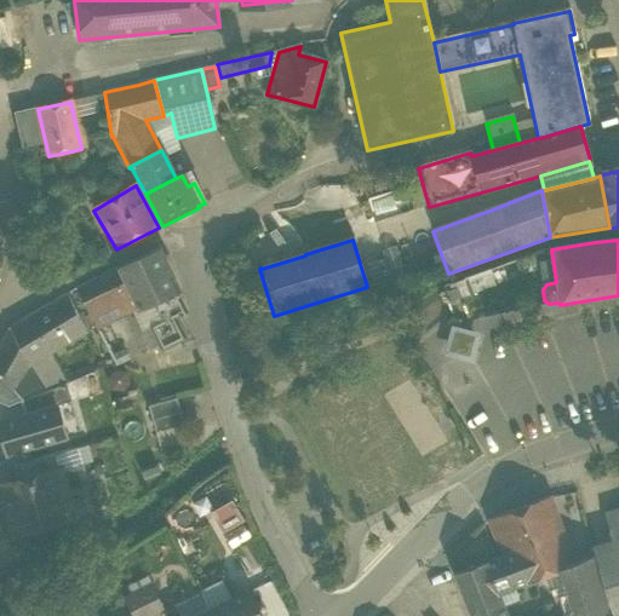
[(179,293),(159,249),(119,269),(119,270),(139,311),(153,305),(162,323),(150,329),(161,351),(183,340),(173,320),(184,314),(175,294),(179,293)]
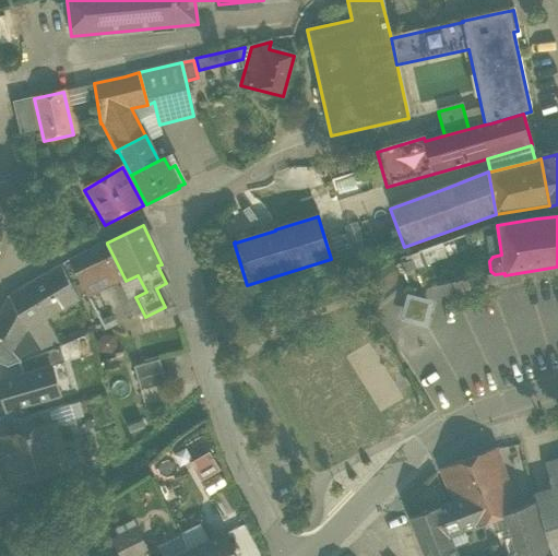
[(107,244),(68,262),(87,299),(126,281),(107,244)]
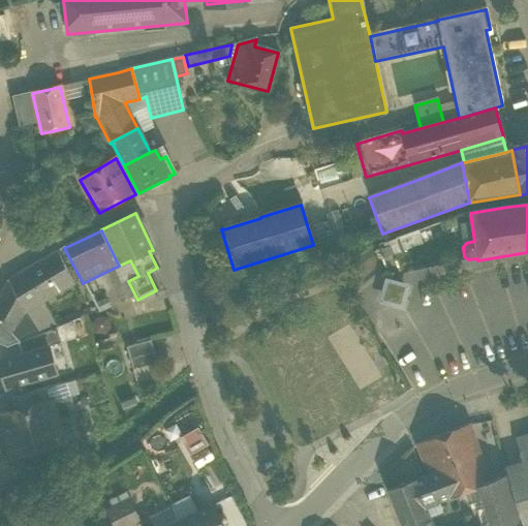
[(57,252),(6,282),(25,314),(73,285),(57,252)]
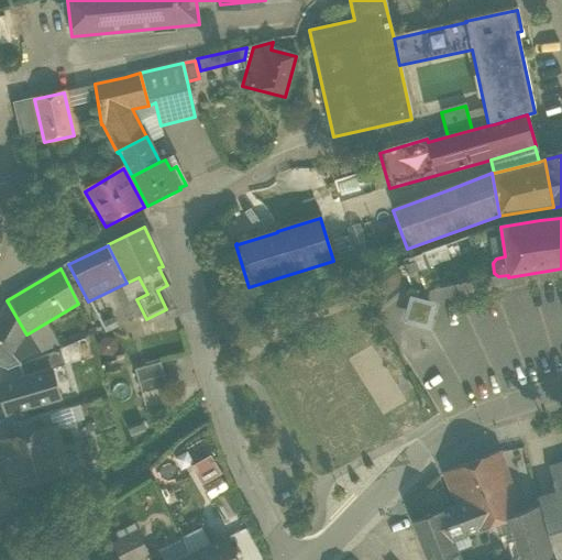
[(448,289),(423,291),(423,297),(405,298),(407,322),(431,320),(430,303),(448,302),(448,289)]
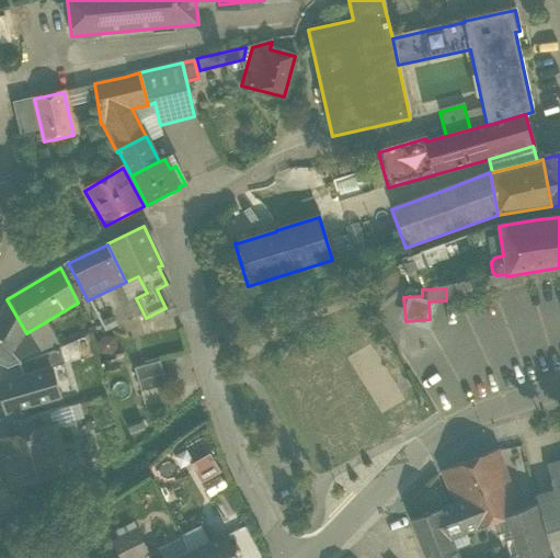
[(26,333),(7,299),(0,312),(0,344),(11,355),(26,333)]
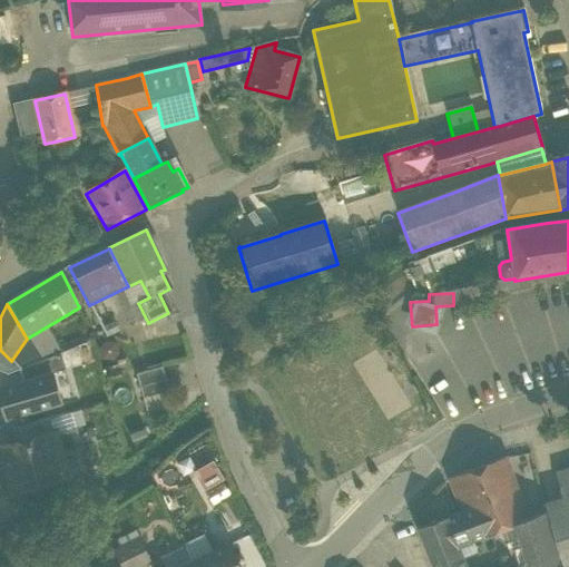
[(11,361),(0,350),(0,373),(7,377),(18,371),(42,362),(27,339),(11,361)]
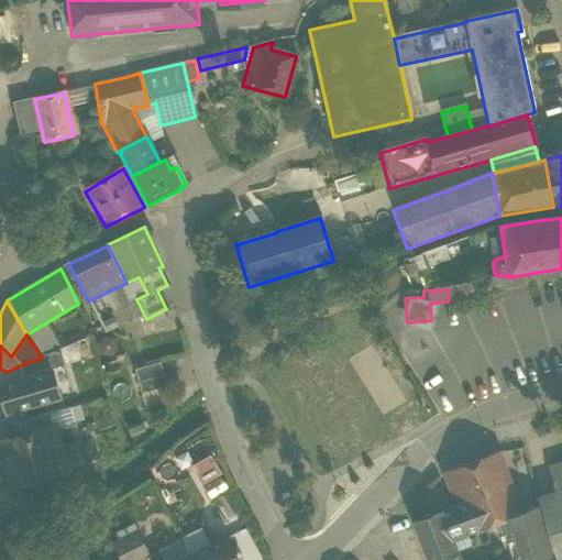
[(42,358),(18,366),(22,379),(55,369),(64,366),(58,350),(42,358)]
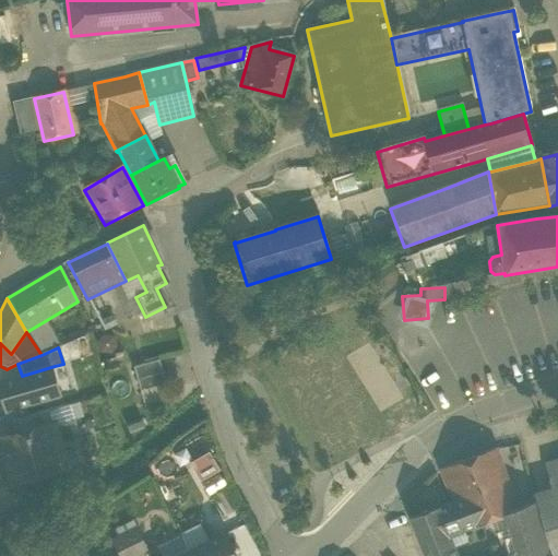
[(165,387),(158,363),(132,369),(140,394),(165,387)]
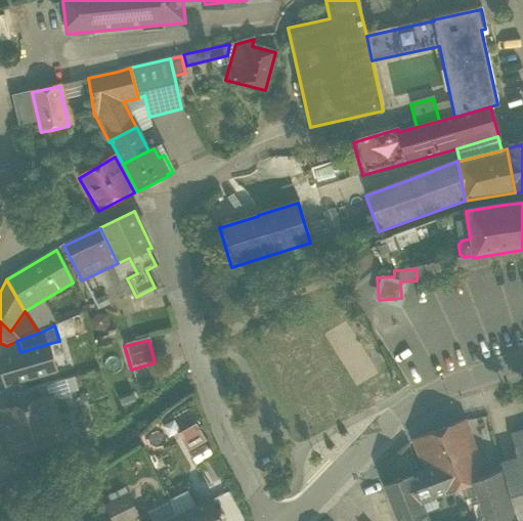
[(20,352),(7,356),(11,370),(6,371),(6,372),(2,373),(5,386),(45,374),(42,361),(55,357),(51,343),(20,352)]
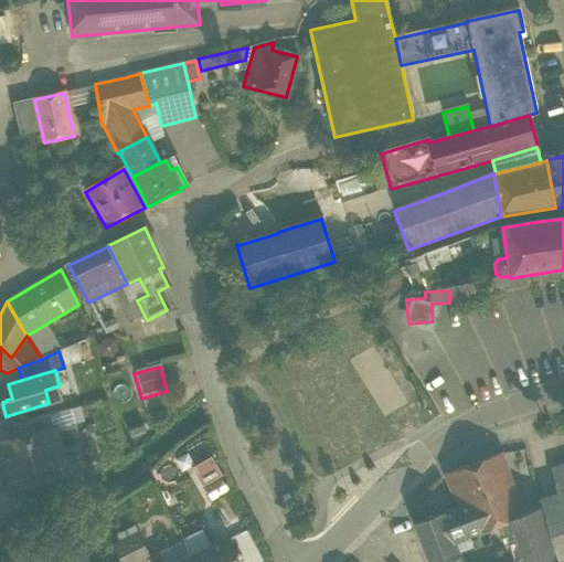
[(48,417),(10,428),(14,443),(52,433),(48,417)]
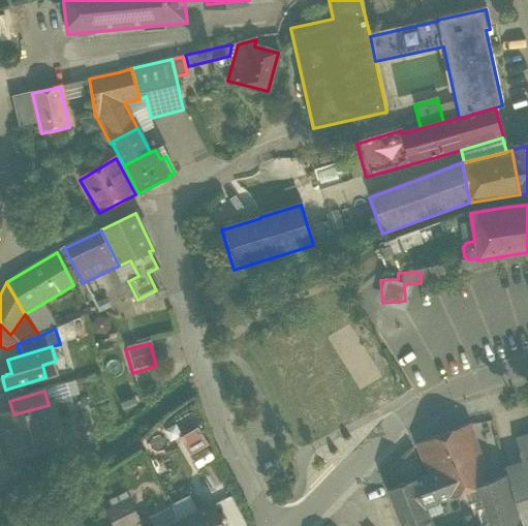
[(13,414),(1,419),(7,439),(3,440),(7,453),(12,456),(17,455),(22,458),(34,455),(37,449),(60,442),(54,423),(57,416),(54,408),(49,405),(13,414)]
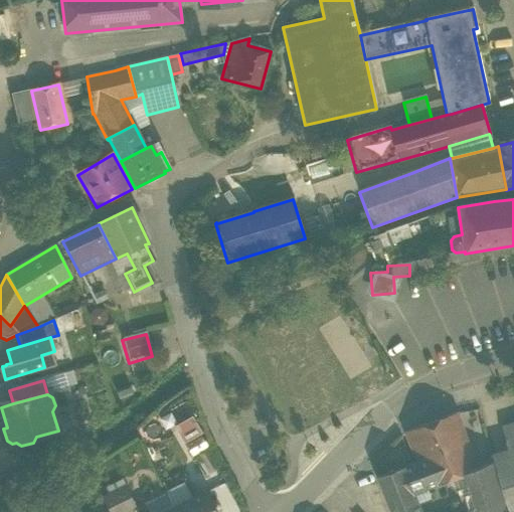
[(457,413),(403,434),(415,464),(417,464),(467,444),(457,413)]
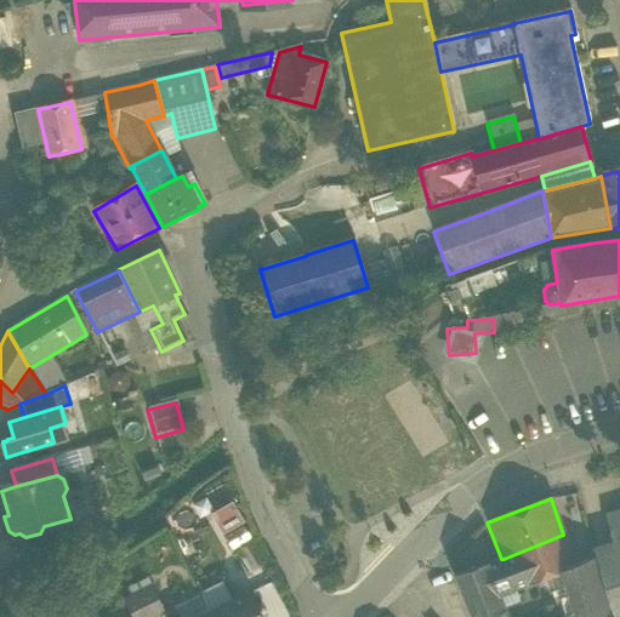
[(232,502),(209,514),(221,536),(244,523),(232,502)]
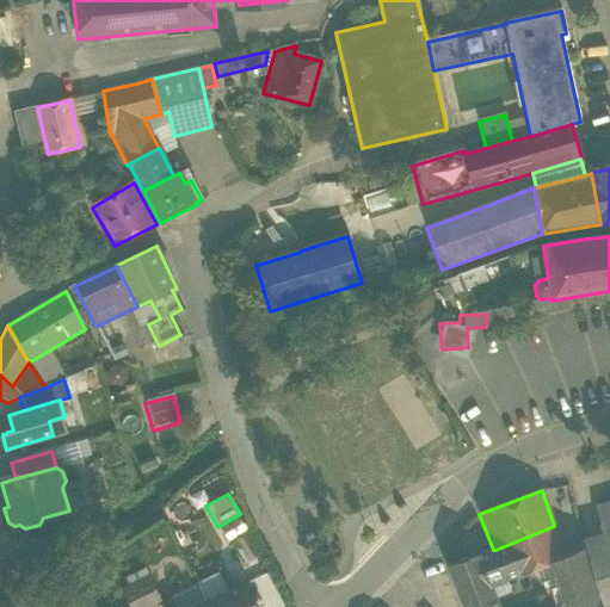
[(609,502),(595,508),(603,534),(609,532),(609,502)]
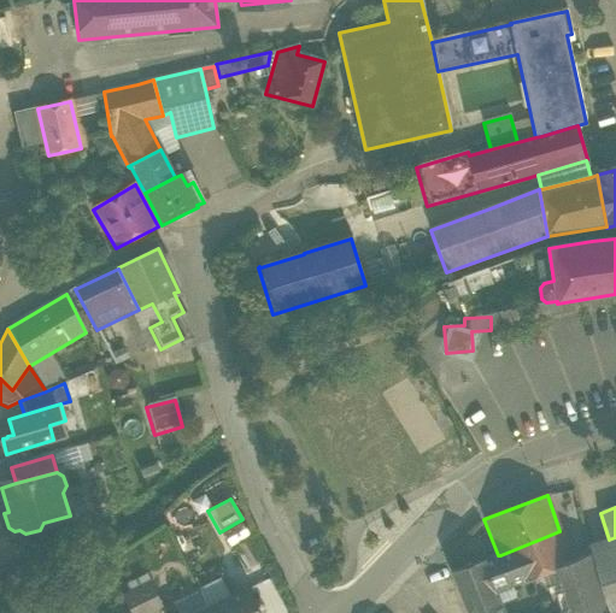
[(559,531),(500,555),(498,555),(452,573),(468,612),(471,612),(500,602),(497,593),(547,573),(547,572),(570,563),(559,531)]
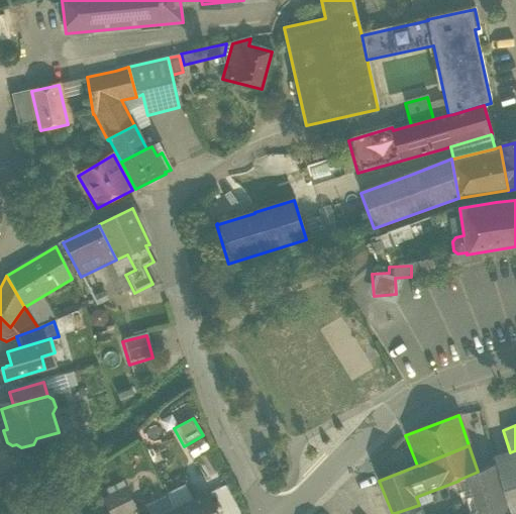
[(205,456),(197,461),(207,479),(216,474),(205,456)]
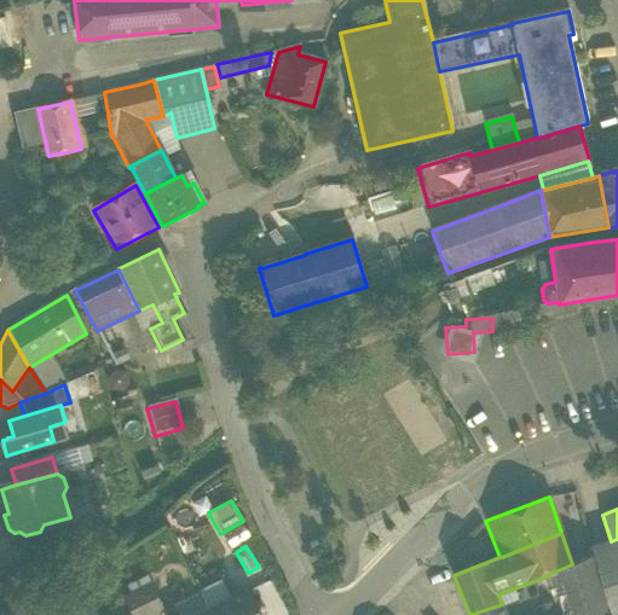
[(610,614),(608,607),(594,557),(572,564),(549,574),(549,575),(562,614),(610,614)]
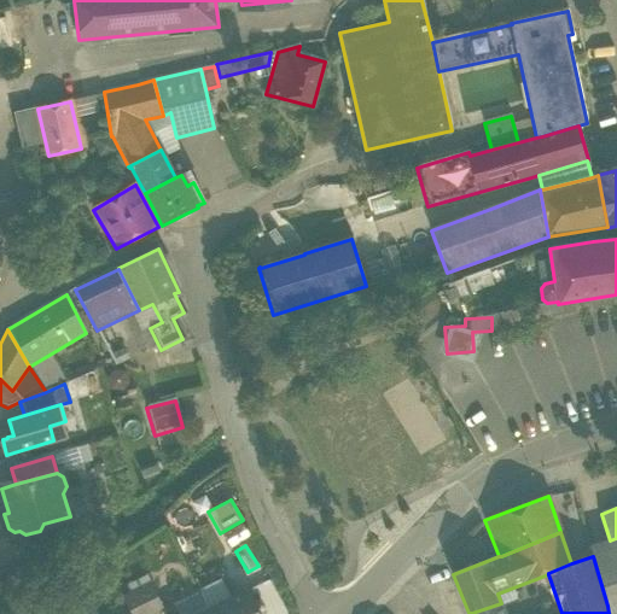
[(156,613),(163,610),(151,586),(123,600),(129,613),(156,613)]
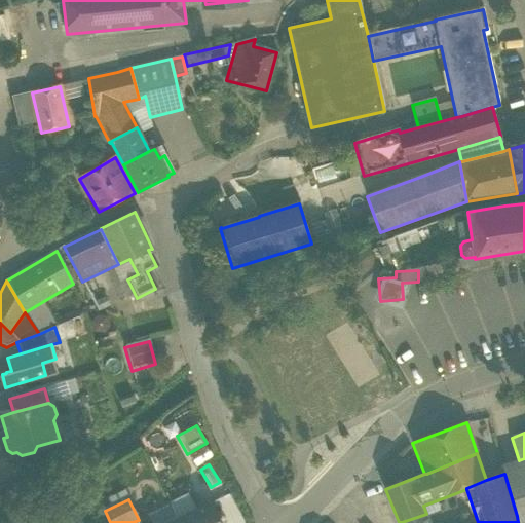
[(220,522),(211,503),(177,520),(178,522),(220,522)]
